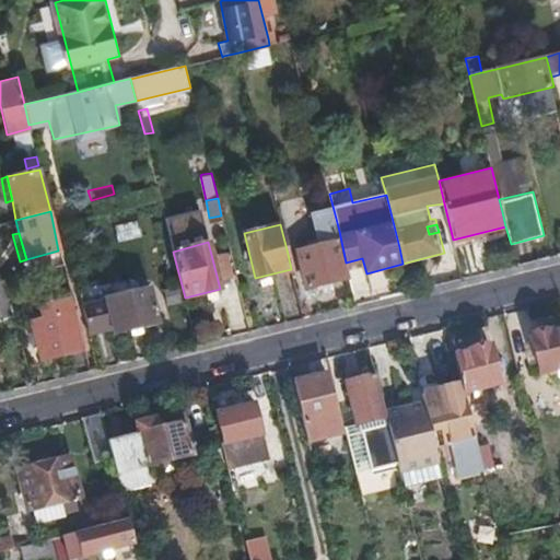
[(303,290),(350,279),(346,263),(341,242),(294,253),(303,290)]
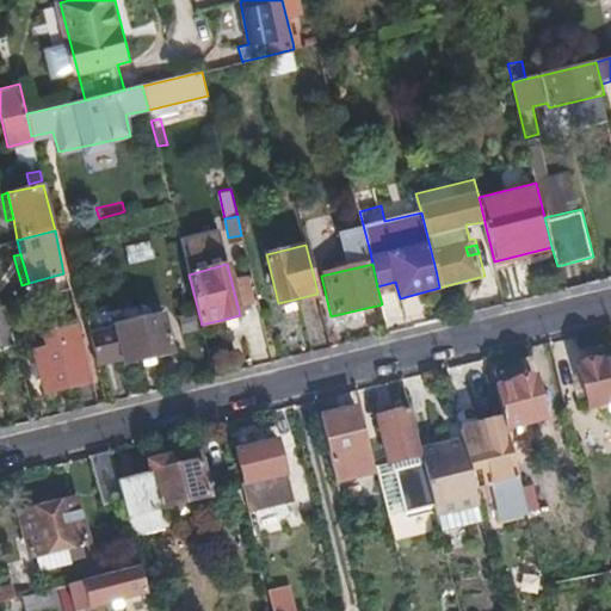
[(50,279),(54,290),(67,288),(65,276),(50,279)]
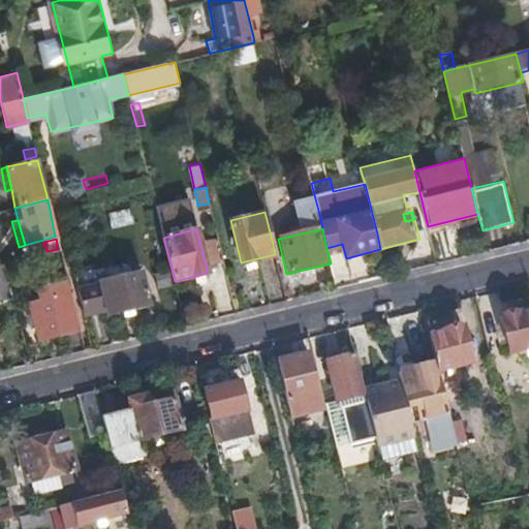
[(0,301),(12,299),(4,263),(0,263),(0,301)]
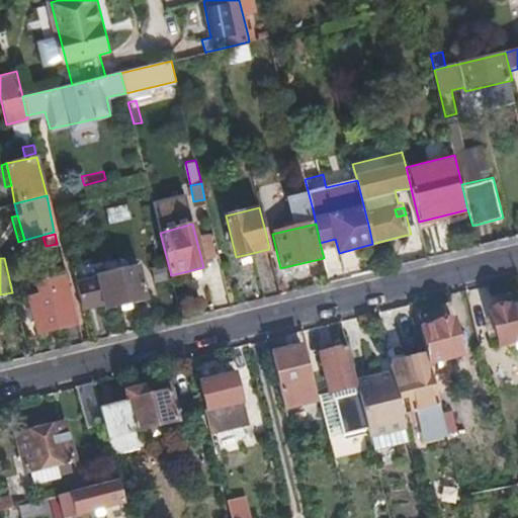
[(74,282),(81,313),(100,308),(101,312),(145,299),(137,267),(74,282)]
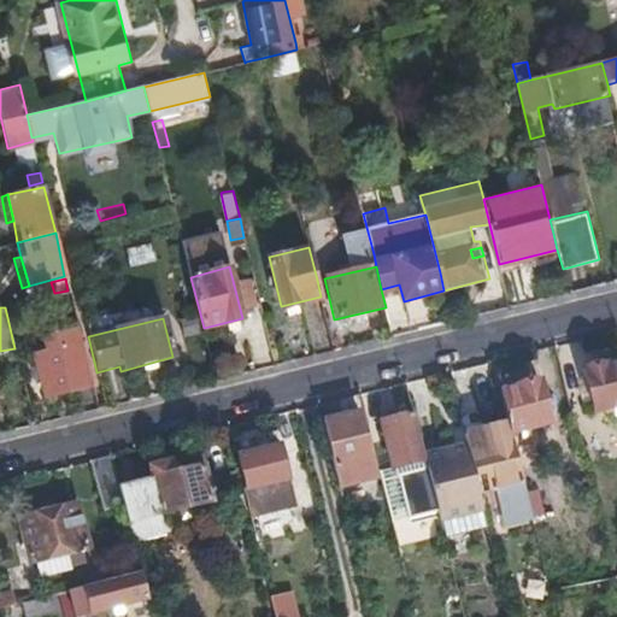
[(41,397),(90,386),(77,333),(43,340),(46,356),(33,359),(41,397)]
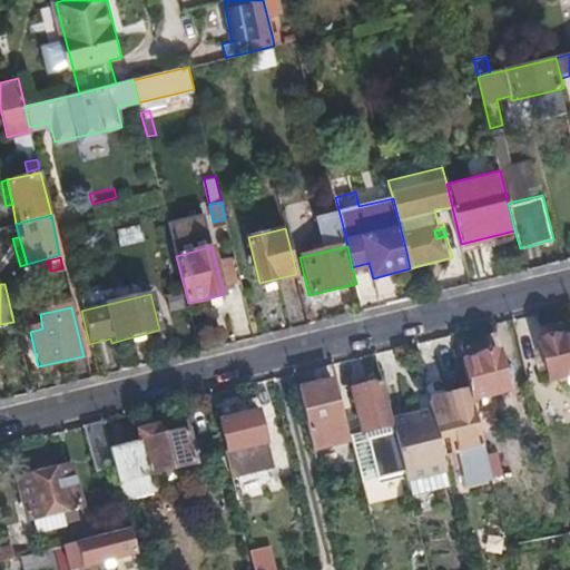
[(569,334),(544,341),(553,380),(569,375),(569,334)]
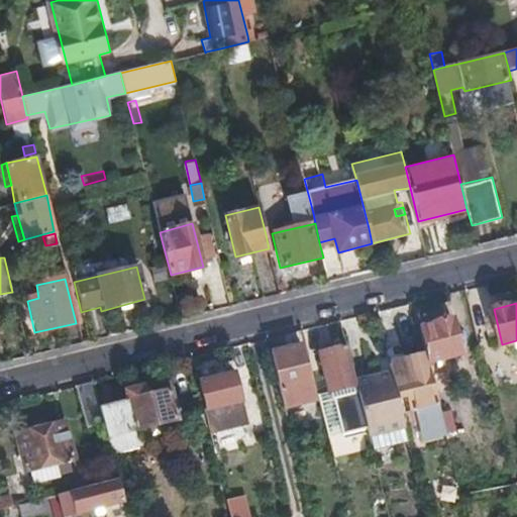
[(419,327),(426,353),(428,360),(462,353),(453,318),(419,327)]
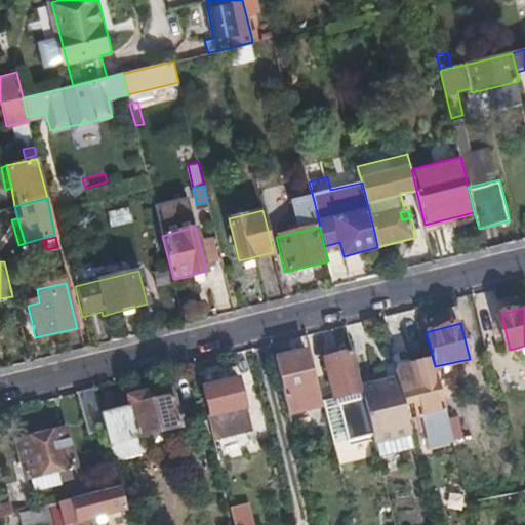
[(306,350),(276,357),(289,412),(319,405),(306,350)]
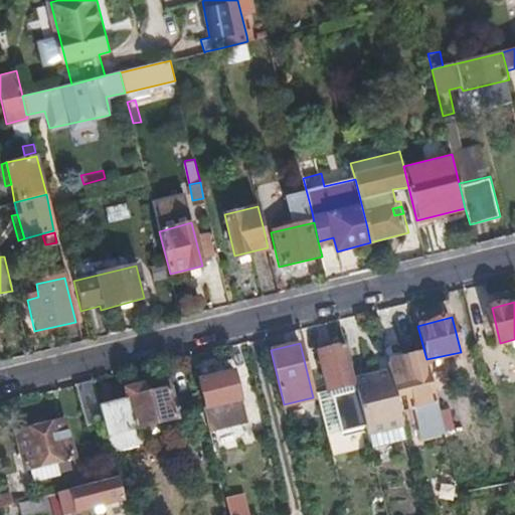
[(341,432),(365,425),(363,419),(355,383),(354,379),(353,373),(346,343),(319,350),(328,390),(329,390),(331,397),(333,397),(339,423),(341,432)]
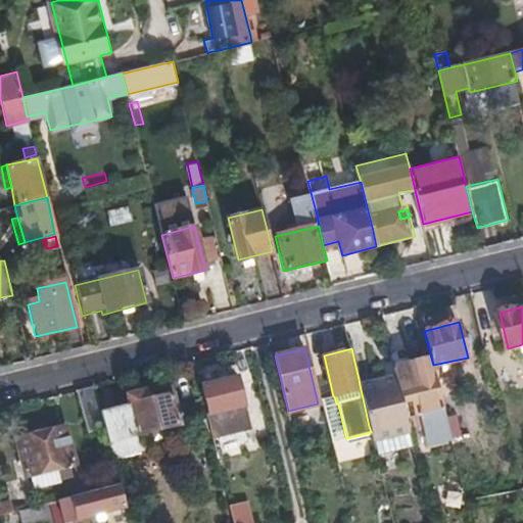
[(431,358),(394,367),(395,369),(396,376),(407,417),(416,416),(417,428),(423,427),(427,445),(450,439),(441,402),(433,365),(431,358)]
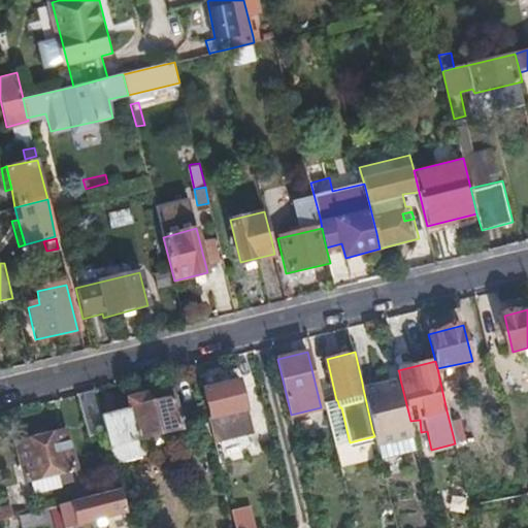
[(400,380),(399,372),(362,383),(363,389),(400,380)]
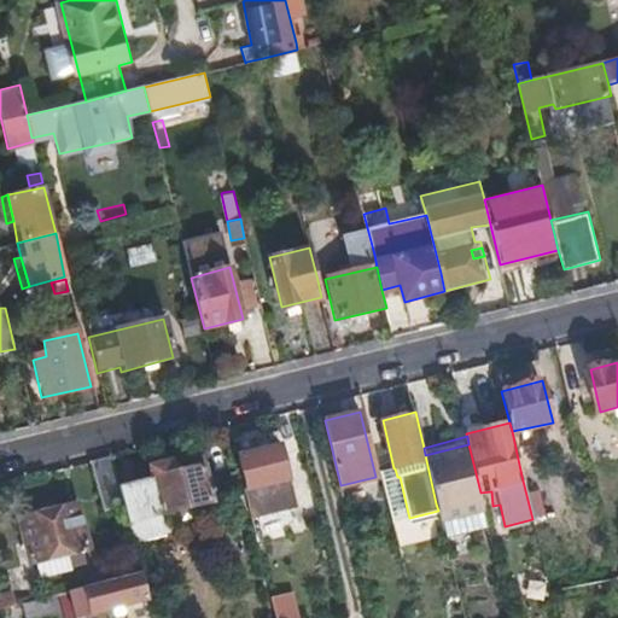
[(249,489),(245,490),(245,493),(249,507),(252,519),(255,528),(297,518),(281,444),(242,455),(249,489)]
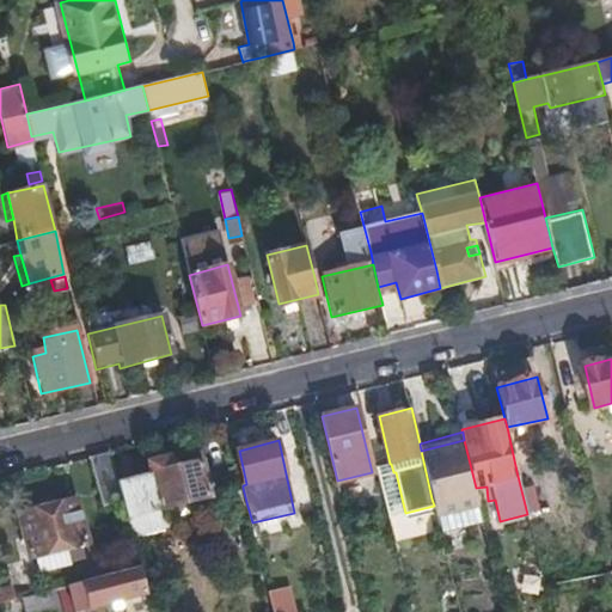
[(421,451),(422,456),(432,499),(434,506),(436,514),(479,503),(476,488),(464,440),(421,451)]
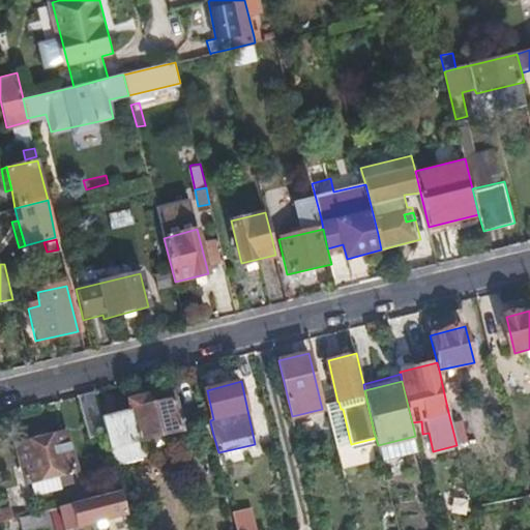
[(104,416),(96,389),(79,394),(86,422),(104,418),(104,416)]
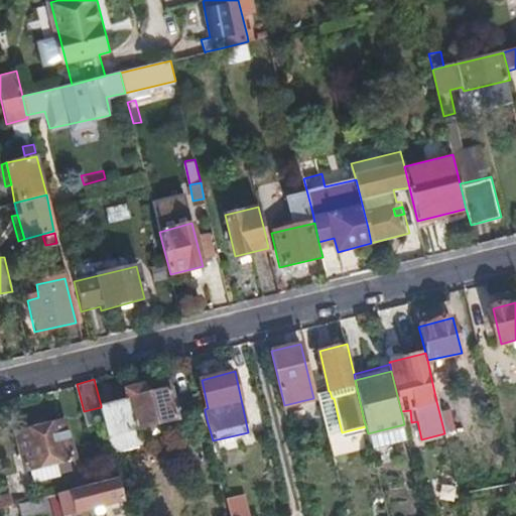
[(127,399),(101,405),(101,407),(109,436),(178,419),(170,388),(146,394),(144,386),(140,385),(127,388),(126,391),(127,399)]
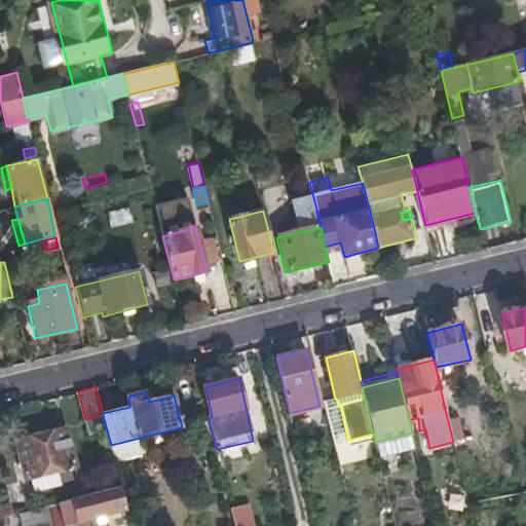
[(461,401),(444,405),(453,442),(470,438),(461,401)]
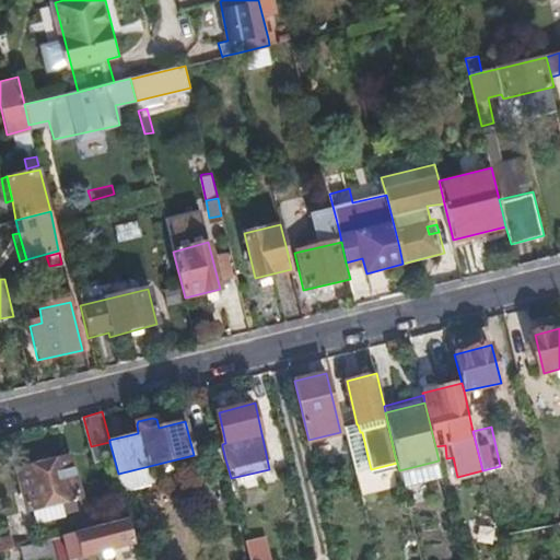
[(347,435),(353,464),(369,461),(362,432),(360,432),(347,435)]
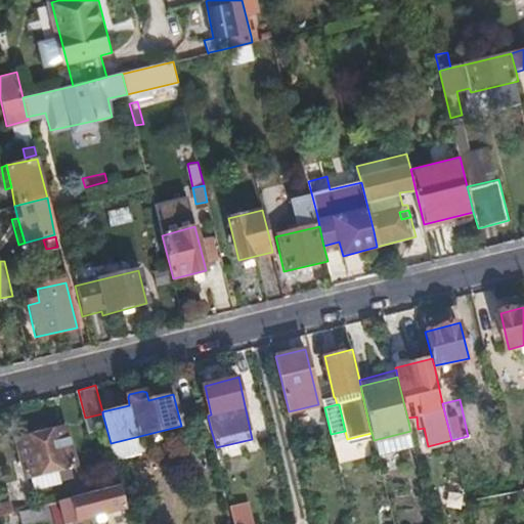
[(211,430),(208,418),(195,420),(199,433),(211,430)]
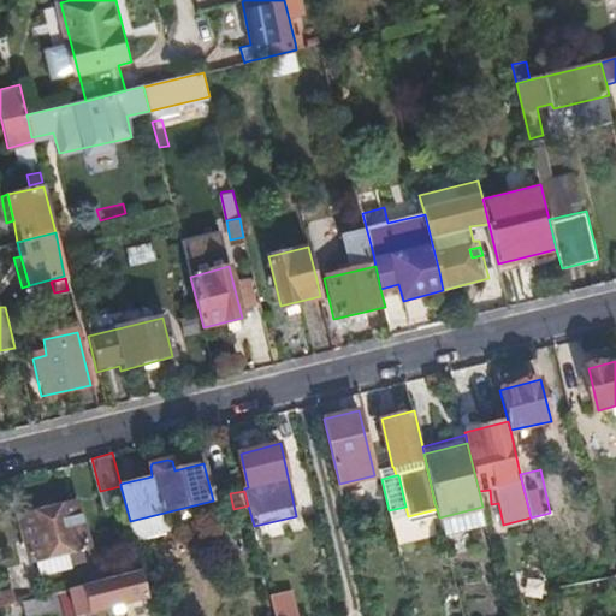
[(33,560),(89,546),(78,503),(22,517),(33,560)]
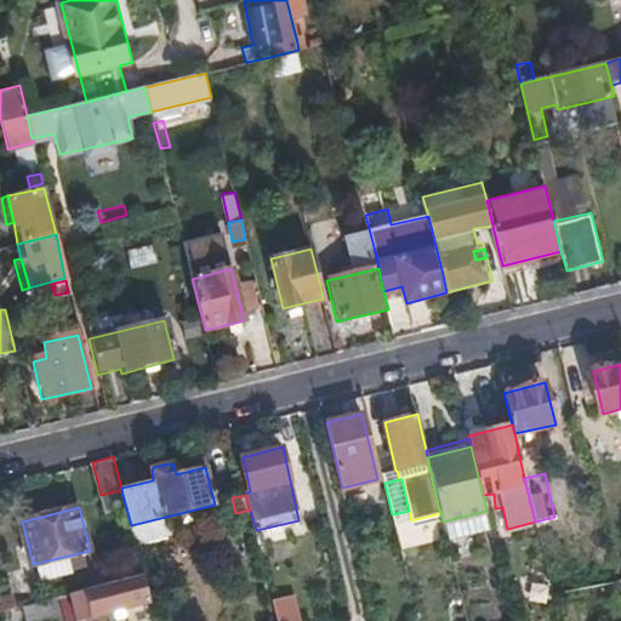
[(486,511),(443,522),(446,535),(455,534),(455,535),(491,528),(486,511)]
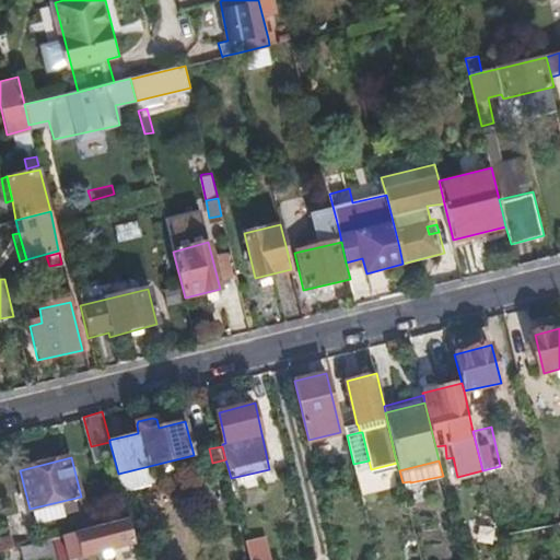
[(139,559),(129,518),(59,536),(51,538),(57,559),(76,559),(77,559),(76,559),(139,559)]
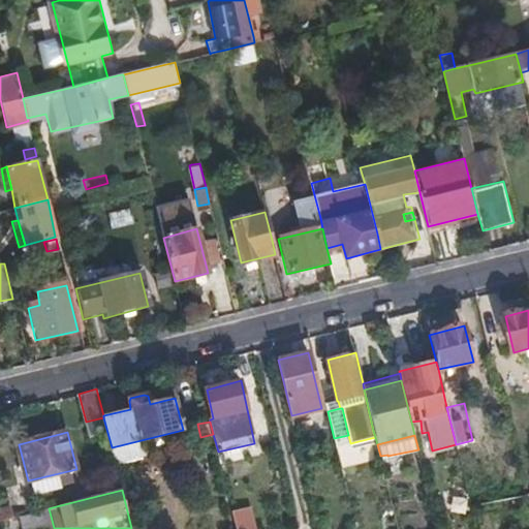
[(235,528),(255,528),(250,505),(230,510),(235,528)]
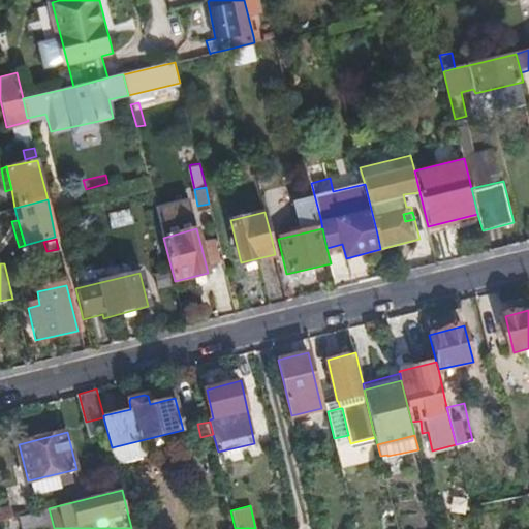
[(11,507),(0,509),(0,521),(13,518),(11,507)]
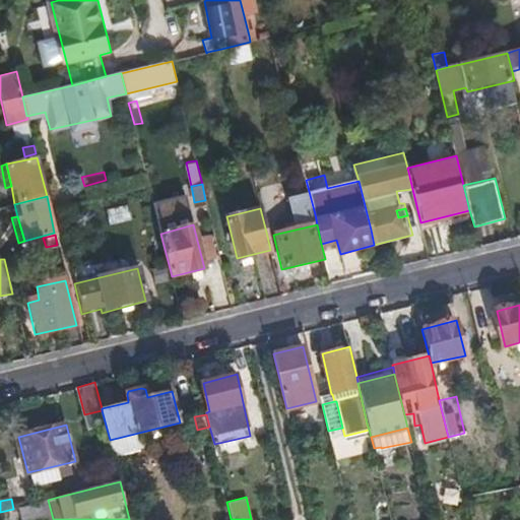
[(53,519),(48,500),(18,508),(21,519),(53,519)]
